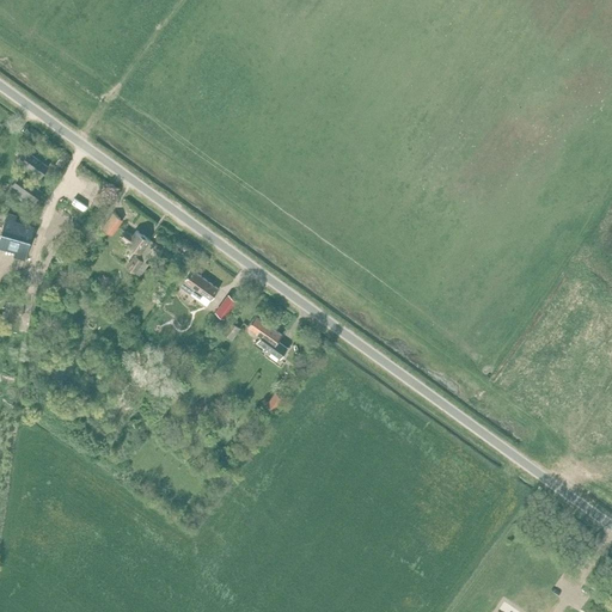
[(29,152),(22,163),(34,170),(31,173),(32,175),(40,179),(48,166),(29,152)]
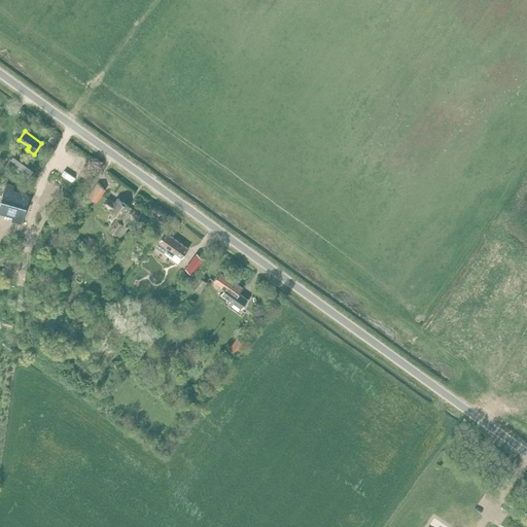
[(16,150),(10,159),(15,163),(13,167),(21,172),(24,168),(30,173),(36,165),(16,150)]
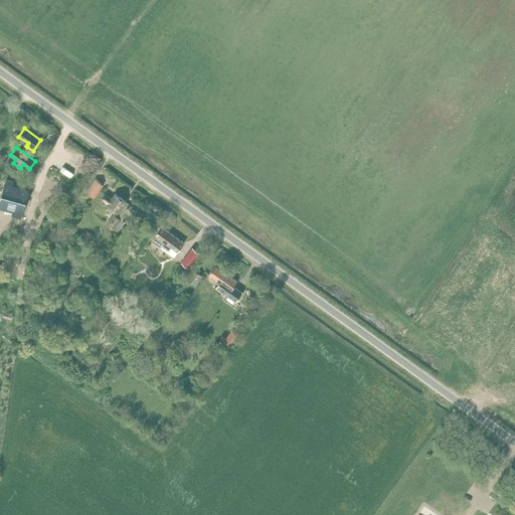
[(13,214),(20,217),(28,190),(11,185),(12,180),(6,178),(0,200),(0,204),(14,209),(13,214)]
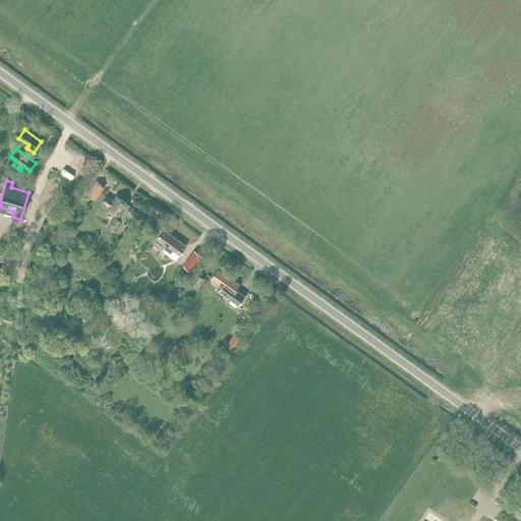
[(96,200),(105,186),(96,180),(87,193),(96,200)]
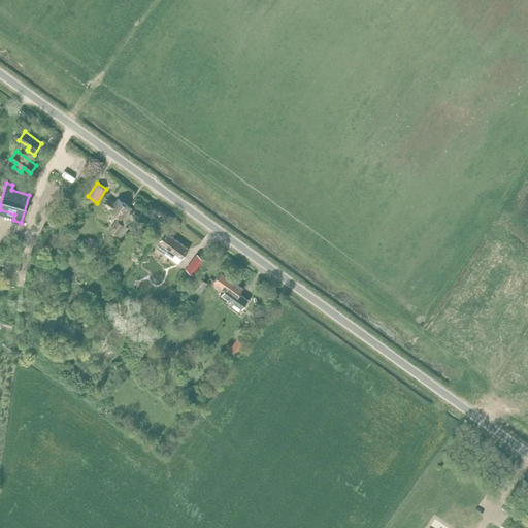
[(108,199),(104,205),(109,209),(120,218),(117,221),(116,220),(108,230),(120,238),(128,228),(125,226),(129,221),(127,220),(134,210),(118,198),(113,203),(108,199)]
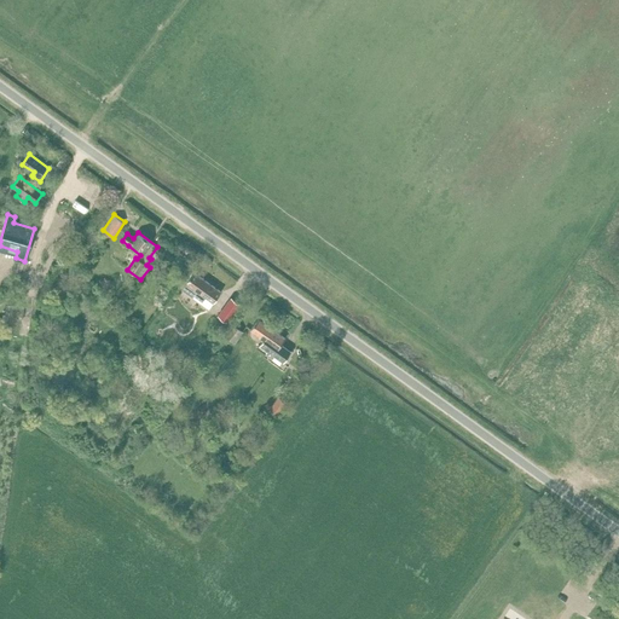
[(194,272),(186,282),(181,289),(194,298),(195,295),(202,301),(206,296),(214,302),(221,291),(194,272)]
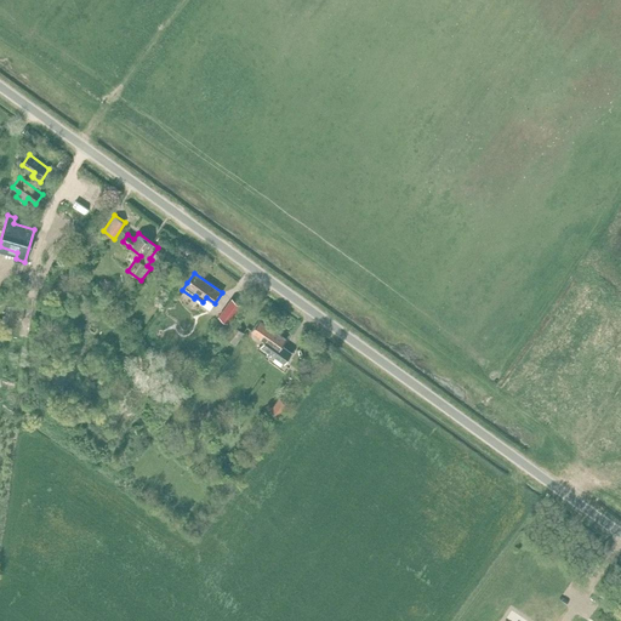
[(232,298),(218,317),(227,323),(240,305),(232,298)]
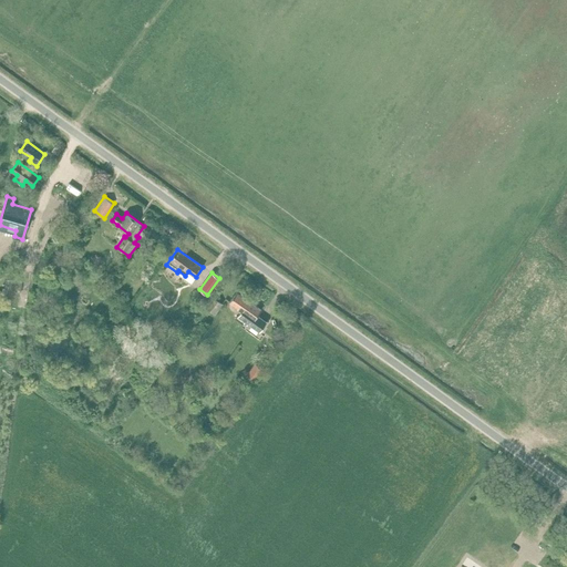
[(21,290),(22,280),(7,278),(6,288),(21,290)]
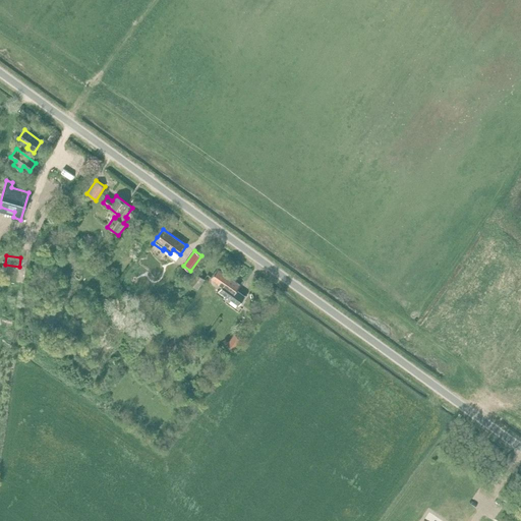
[(222,285),(229,277),(218,269),(211,278),(222,285)]
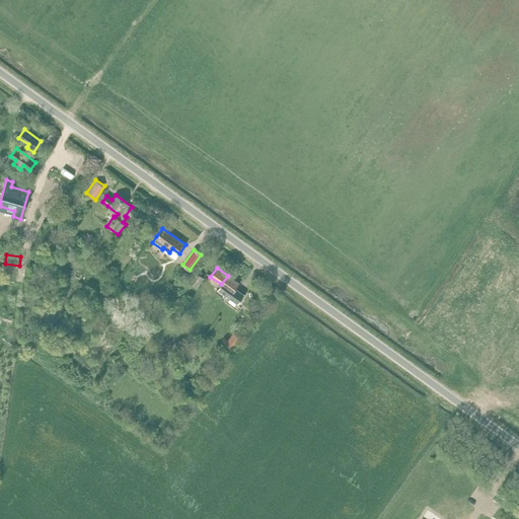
[(196,272),(189,281),(197,287),(204,277),(196,272)]
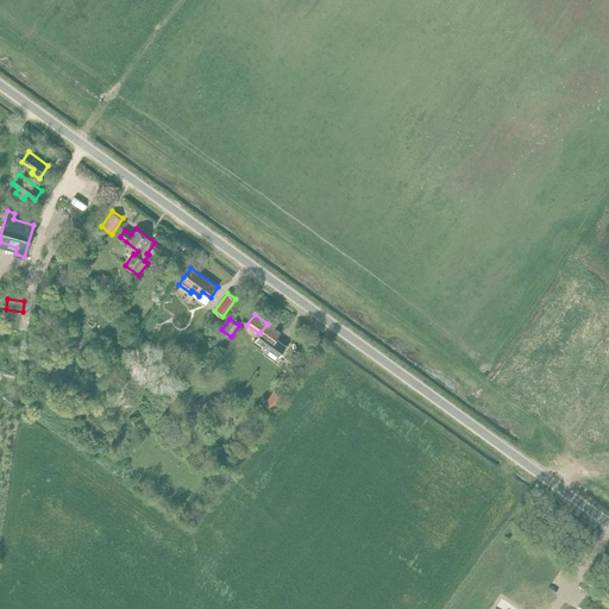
[(281,333),(268,324),(259,333),(259,334),(256,339),(278,356),(286,345),(276,338),(281,333)]
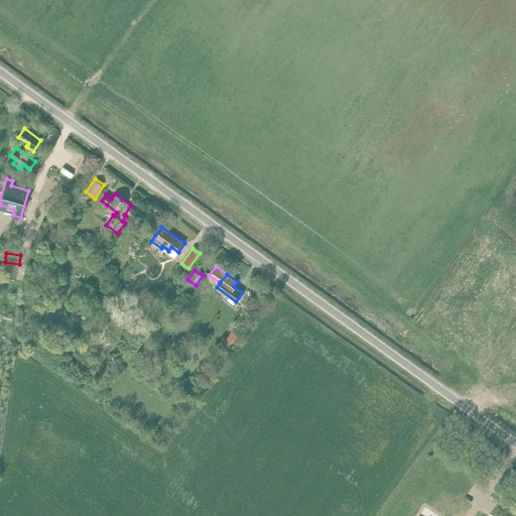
[(232,330),(225,340),(232,345),(239,335),(232,330)]
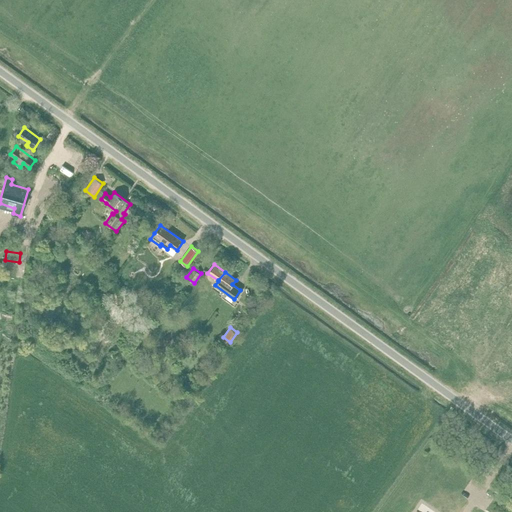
All buildings are outlined.
